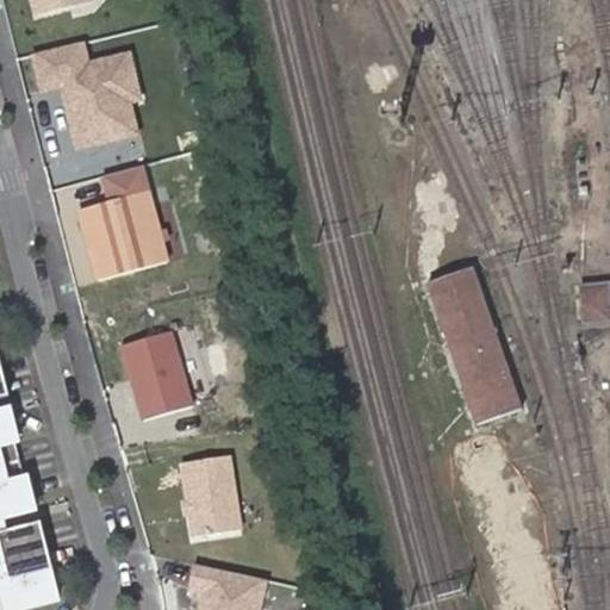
[(91,0),(33,0),(38,18),(92,4),(91,0)]
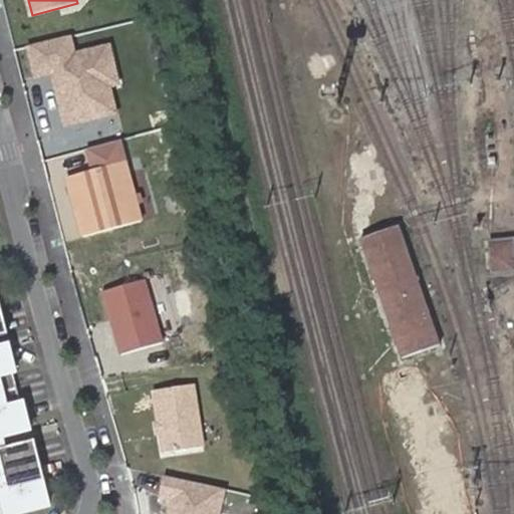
[(72,39),(28,49),(36,81),(53,77),(65,129),(117,116),(101,49),(76,55),(72,39)]
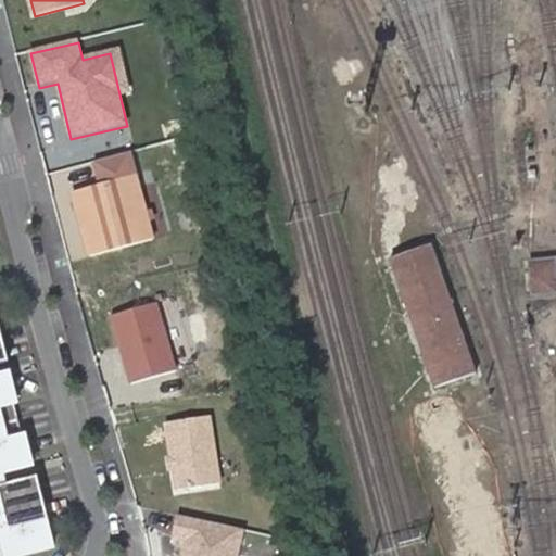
[(130,154),(95,165),(100,187),(73,194),(90,258),(155,241),(130,154)]
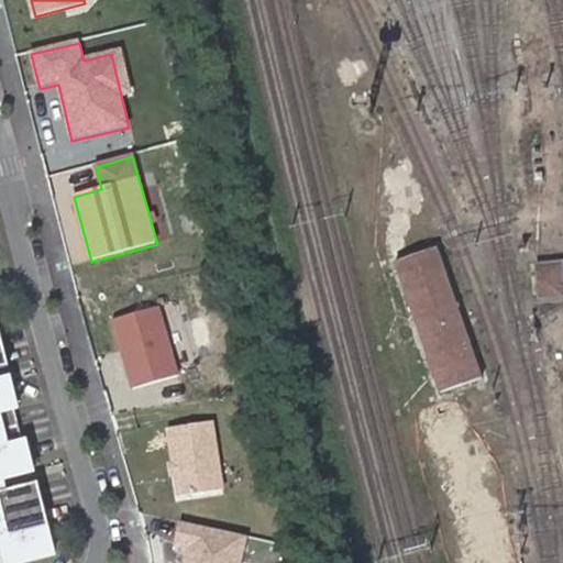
[(146,186),(154,209),(168,203),(159,180),(146,186)]
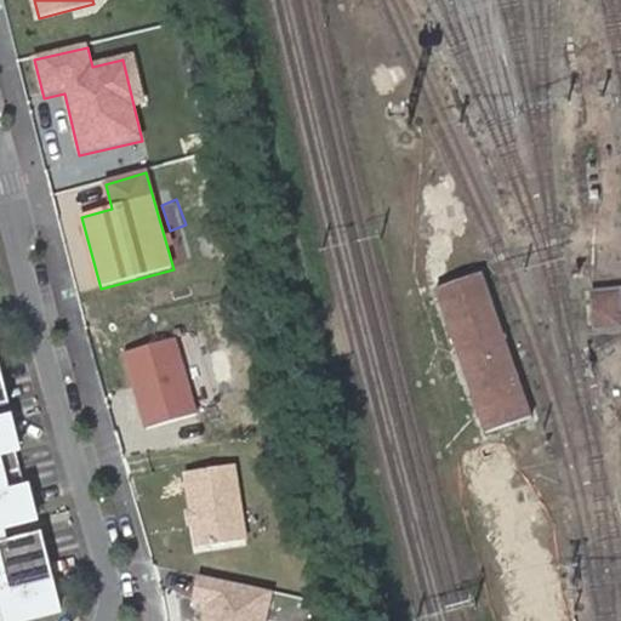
[(485,275),(440,292),(489,432),(535,416),(485,275)]
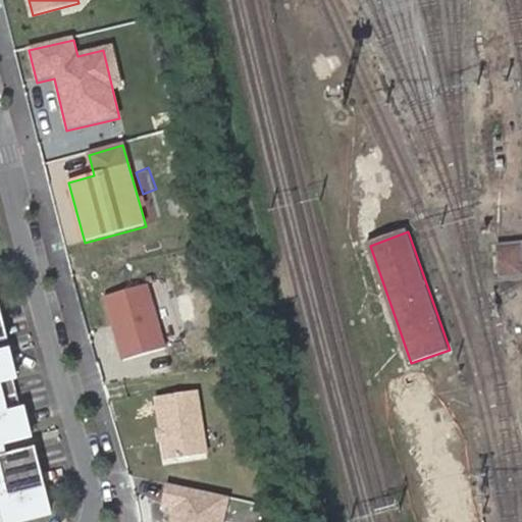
[(521,246),(502,248),(506,283),(521,281),(521,246)]
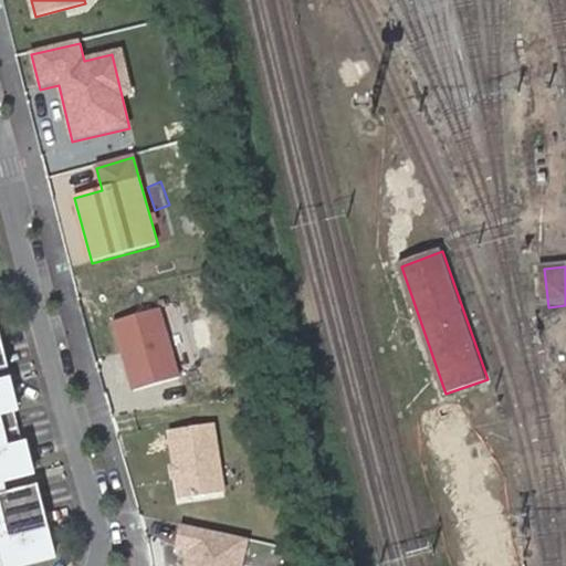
[(159,311),(113,324),(133,391),(179,377),(159,311)]
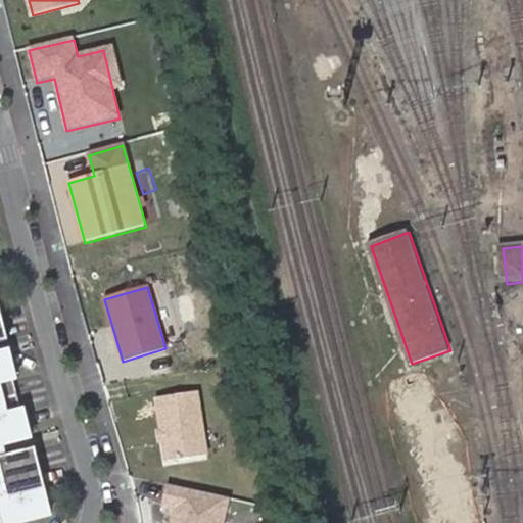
[(0,506),(4,520),(51,508),(45,482),(47,481),(36,441),(8,449),(5,437),(31,430),(24,405),(20,405),(12,373),(14,372),(7,345),(0,347),(0,334),(7,333),(0,306),(0,506)]
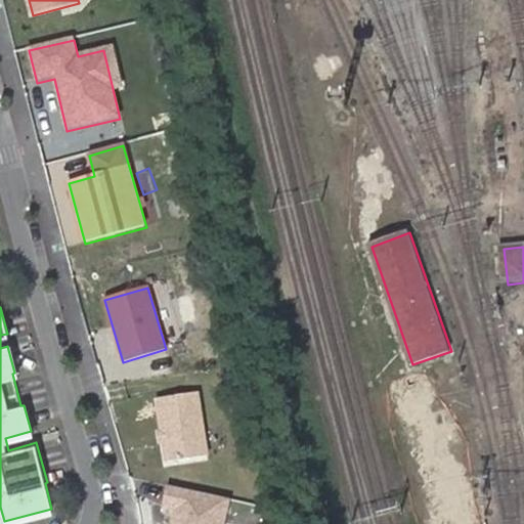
[(197,391),(156,397),(166,462),(207,454),(197,391)]
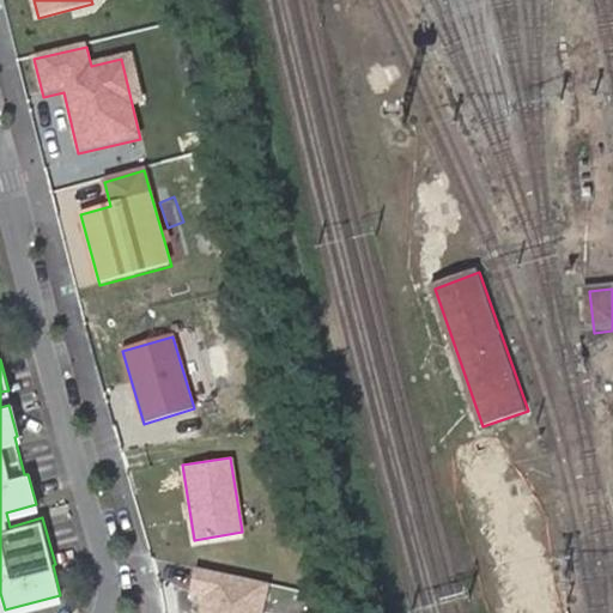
[(263,612),(269,583),(196,569),(190,595),(206,599),(202,612),(263,612)]
